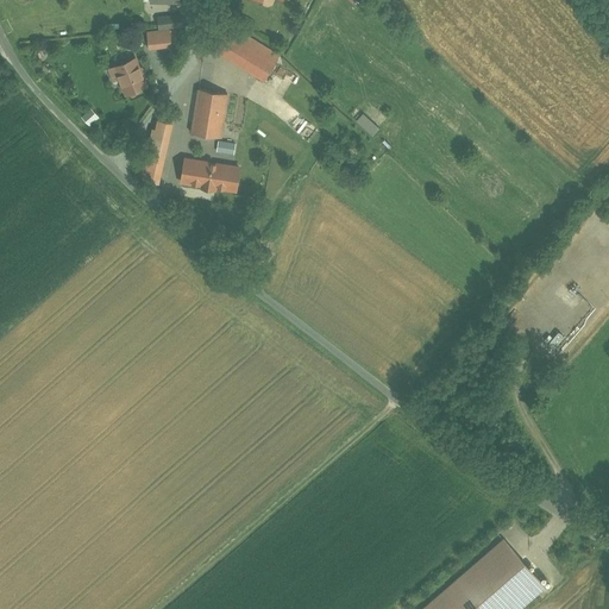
[(183,14),(159,17),(161,29),(170,27),(184,26),(183,14)]
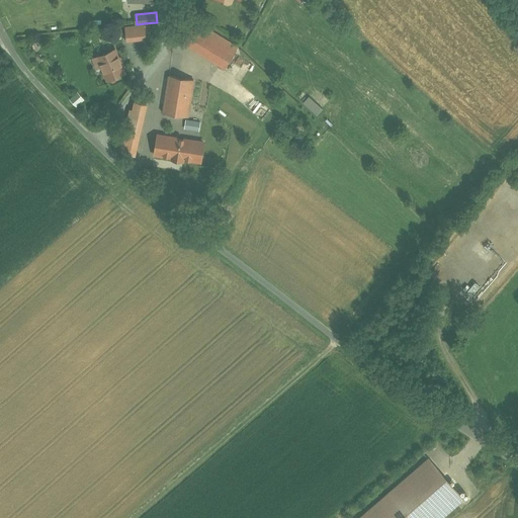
[(239,47),(196,21),(183,42),(226,68),(239,47)]
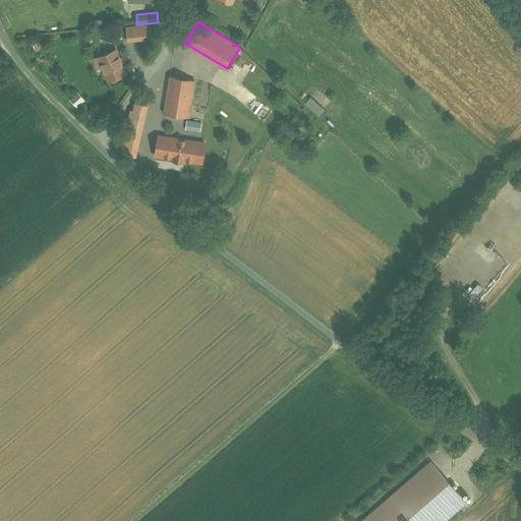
[(148,39),(146,23),(137,24),(126,25),(128,42),(148,39)]
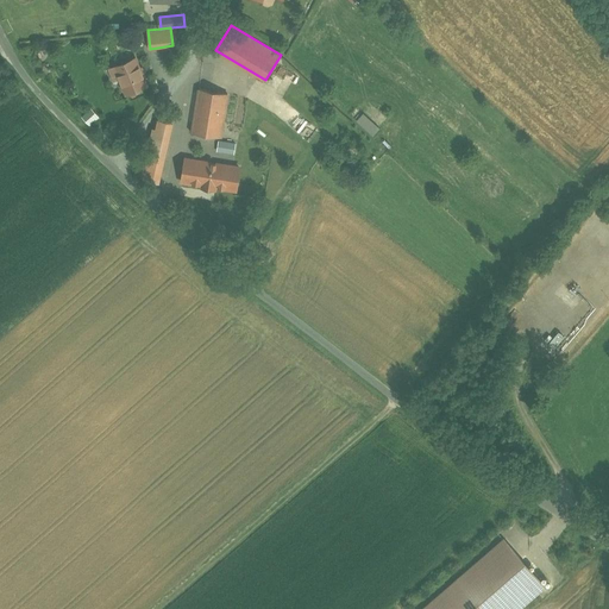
[(137,58),(115,67),(126,94),(148,86),(137,58)]
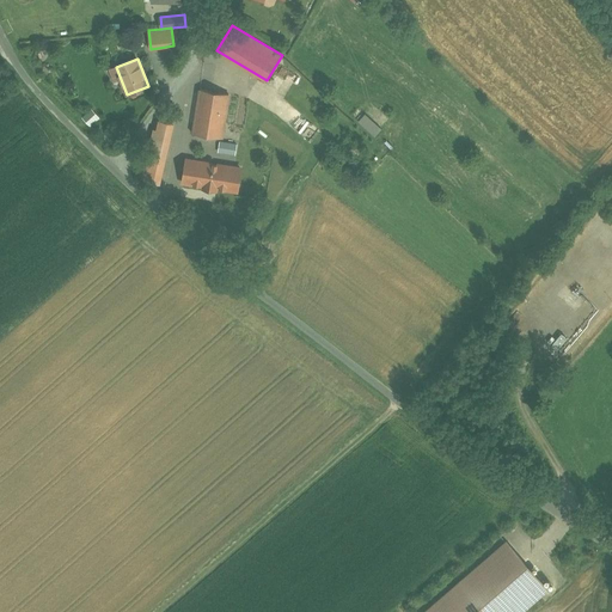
[(245,99),(202,92),(194,134),(222,138),(224,132),(239,134),(245,99)]
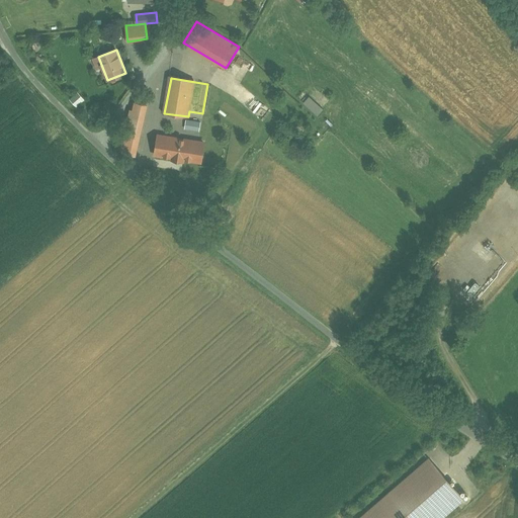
[(78,94),(71,100),(76,107),(83,101),(78,94)]
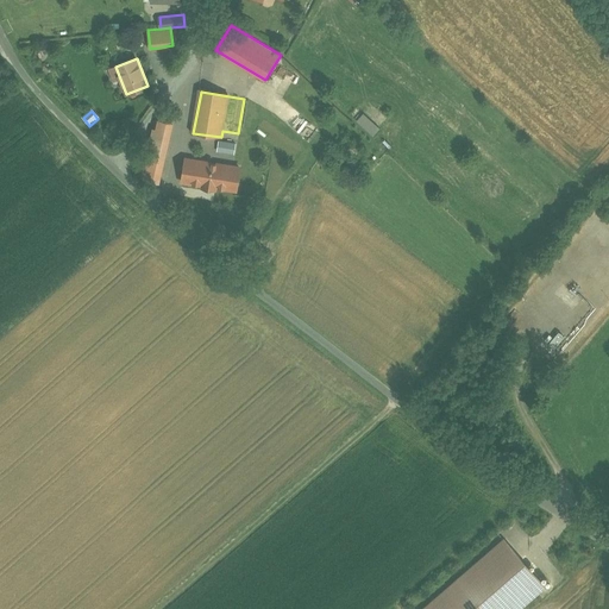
[(357,121),(375,136),(382,129),(364,113),(357,121)]
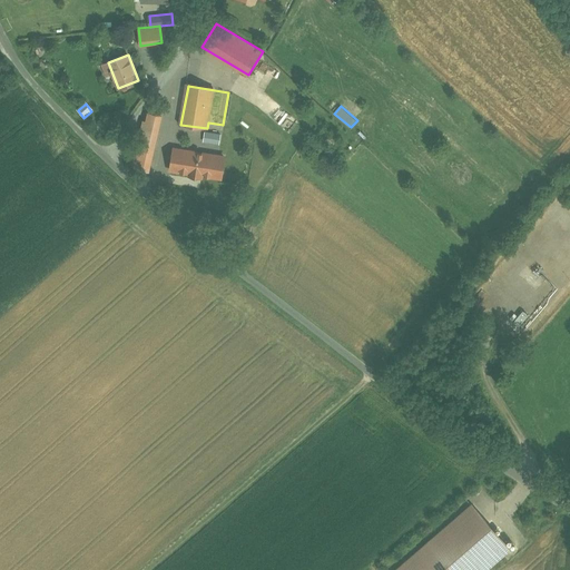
[(160,117),(148,114),(135,168),(148,172),(160,117)]
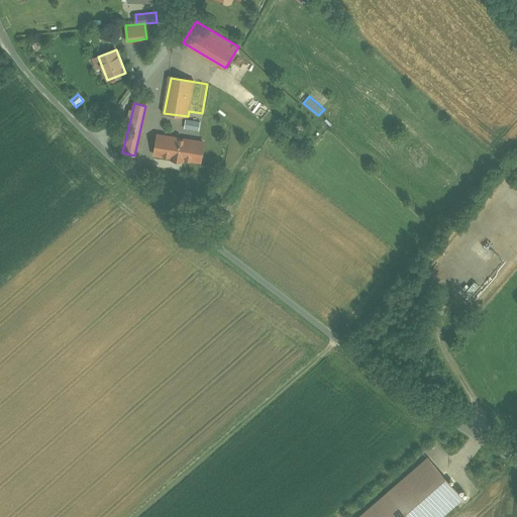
[(187,118),(185,128),(200,131),(202,121),(187,118)]
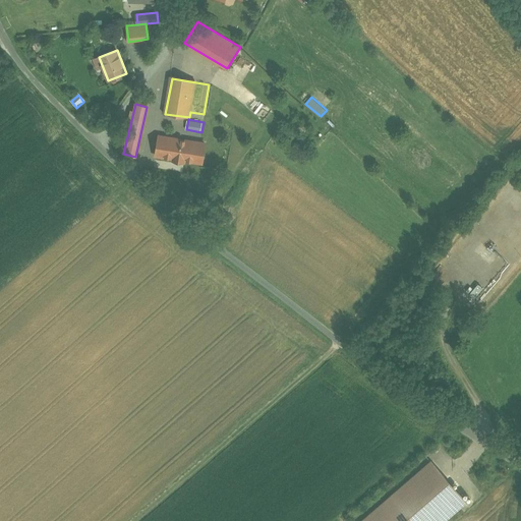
[(206,143),(160,135),(157,156),(174,158),(174,160),(185,162),(185,160),(203,163),(206,143)]
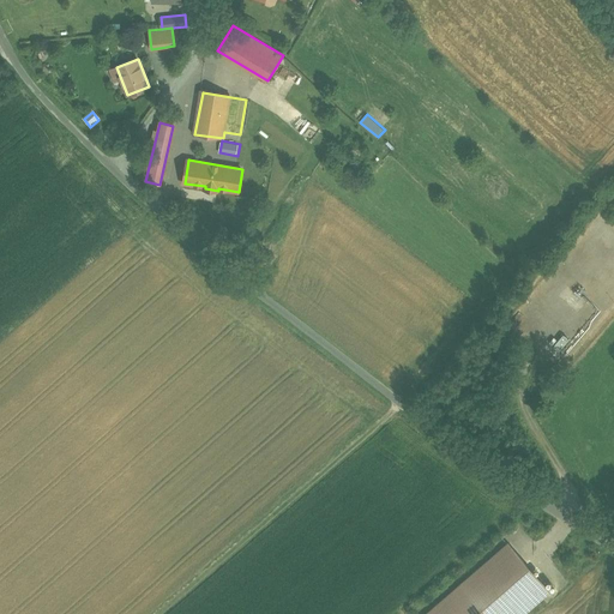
[(561,351),(571,339),(563,332),(553,344),(561,351)]
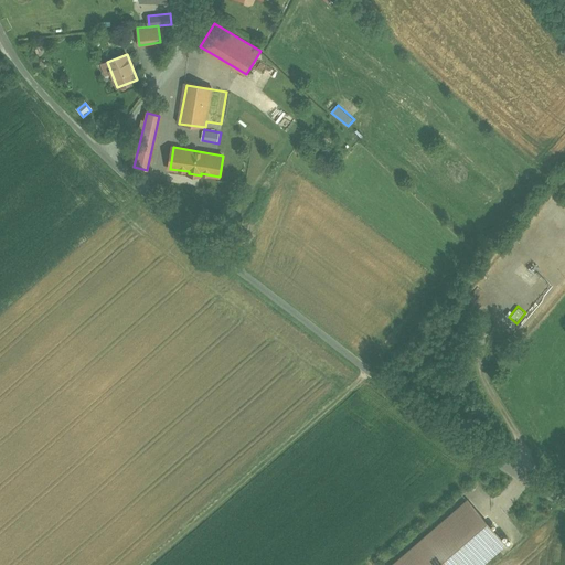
[(469,501),(395,564),(480,564),(505,543),(469,501)]
